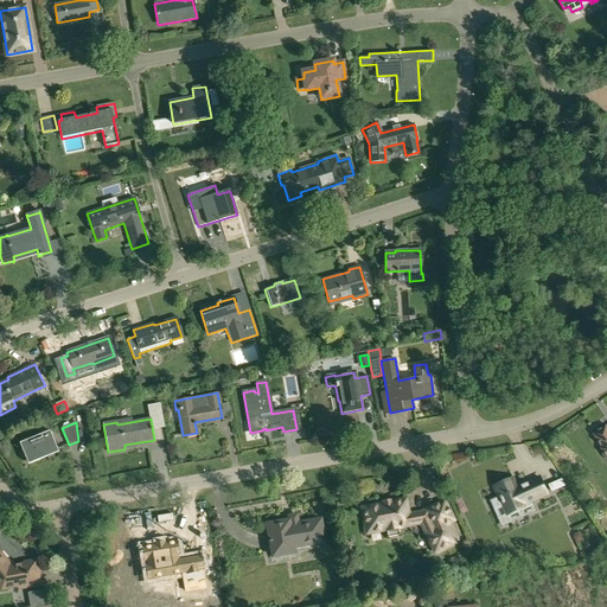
[(606,427),(606,426),(593,434),(602,448),(601,449),(604,452),(602,454),(606,459),(606,427)]
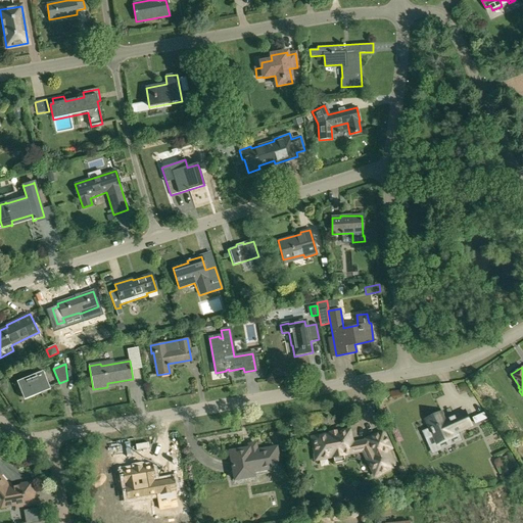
[(50,389),(42,372),(16,382),(25,400),(50,389)]
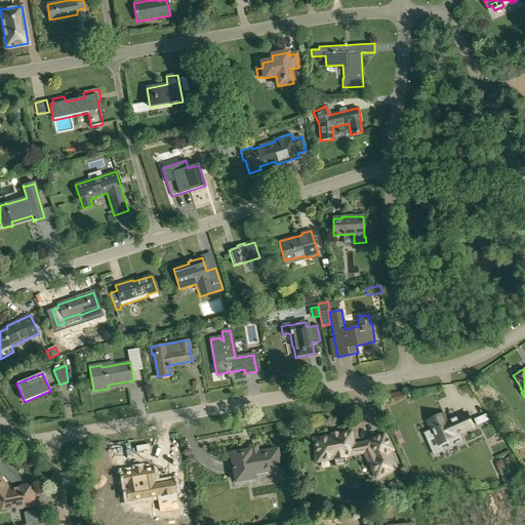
[(432,430),(425,433),(428,440),(435,437),(438,445),(443,442),(460,435),(460,433),(473,428),(467,413),(447,421),(444,414),(428,421),(432,430)]
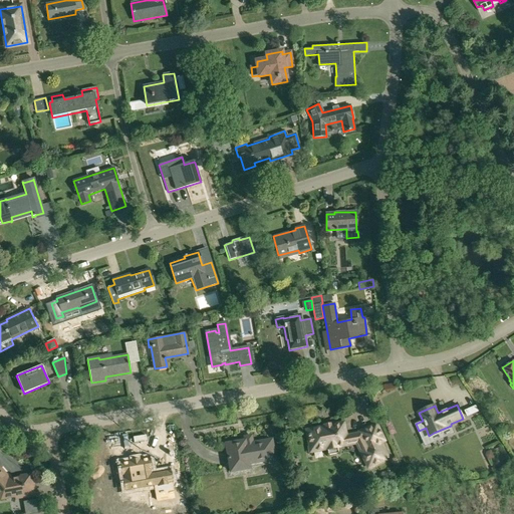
[(324,424),(325,427),(318,428),(315,428),(313,428),(311,429),(309,430),(306,430),(310,453),(326,450),(327,452),(328,454),(330,455),(333,456),(335,455),(337,452),(337,450),(336,448),(347,445),(346,444),(356,442),(367,470),(391,459),(375,424),(359,432),(360,434),(345,436),(343,423),(331,426),(330,423),(324,424)]
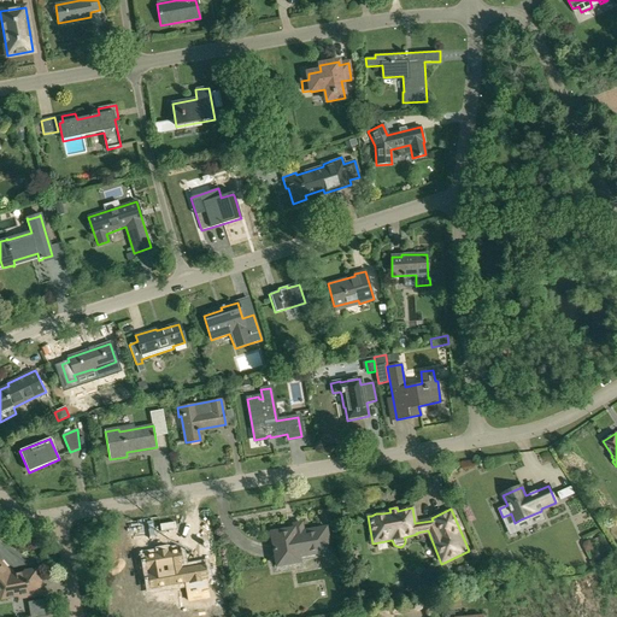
[(330,551),(325,528),(294,533),(293,528),(270,533),(275,557),(298,552),(298,557),(330,551)]
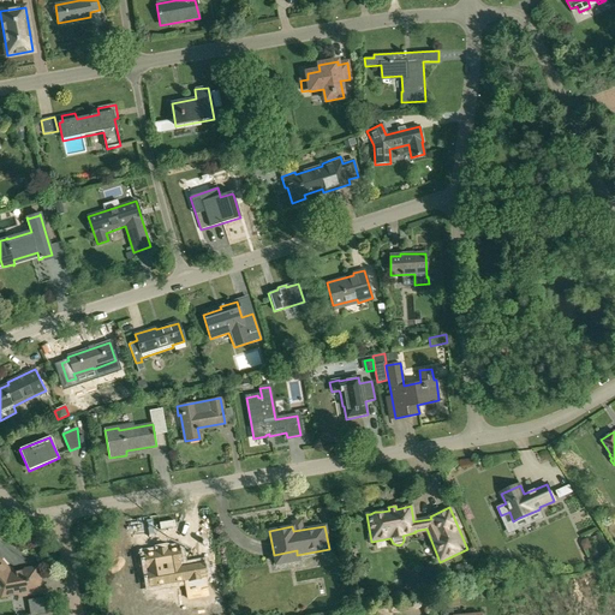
[(581,544),(583,549),(591,547),(587,538),(583,541),(581,544)]
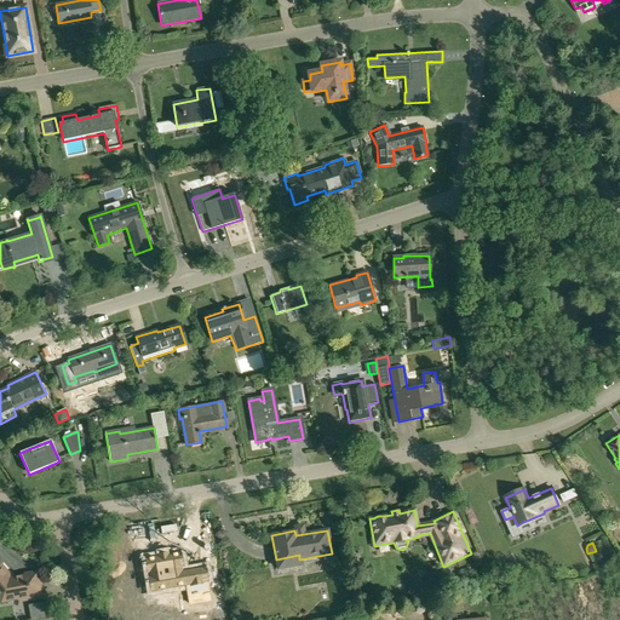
[(151,591),(167,589),(183,586),(187,585),(190,604),(210,601),(207,584),(206,581),(207,581),(205,568),(189,570),(182,572),(181,567),(183,567),(181,554),(168,555),(168,554),(166,555),(159,556),(158,556),(158,557),(145,560),(148,573),(150,573),(150,578),(149,578),(151,591)]
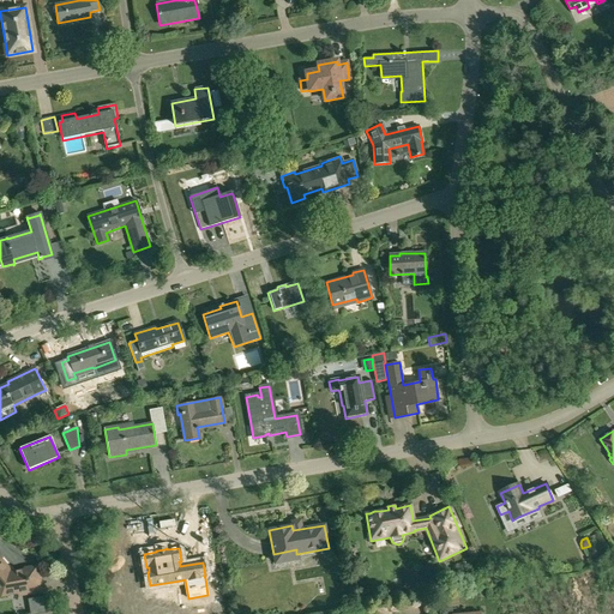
[(26,590),(28,595),(42,593),(40,578),(38,578),(36,567),(24,570),(24,571),(8,573),(0,563),(0,560),(0,561),(0,560),(0,596),(0,597),(18,594),(18,591),(26,590)]
